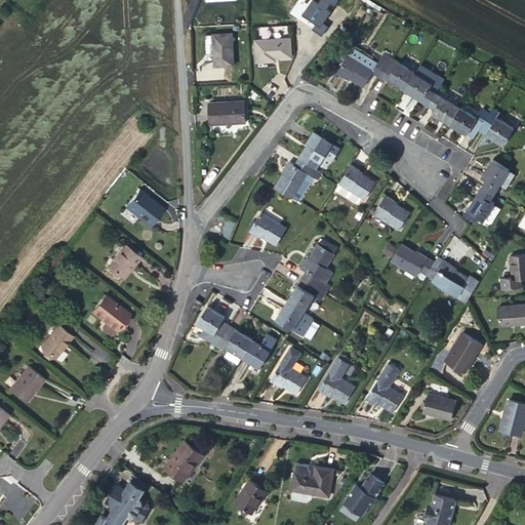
[(213,33),(206,34),(206,52),(214,52),(215,65),(235,64),(233,32),(213,33)]
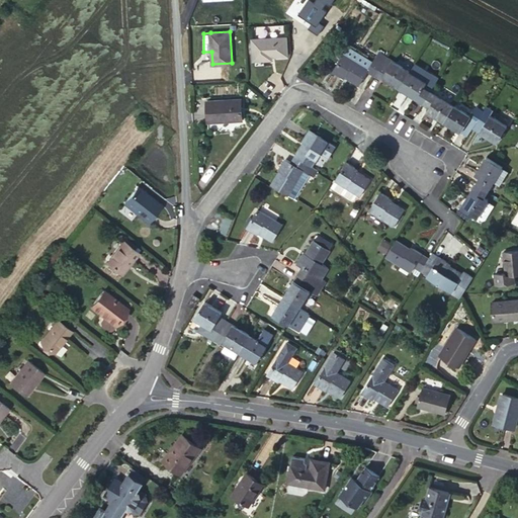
[(287,36),(253,38),(253,59),(273,59),(273,56),(288,55),(287,36)]
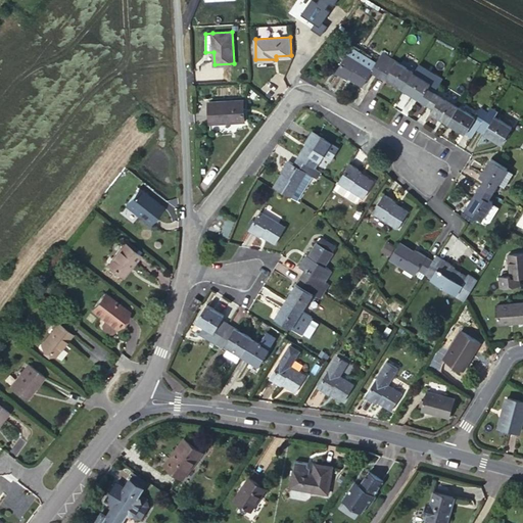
[(372,72),(379,76),(390,56),(383,51),(372,67),(347,52),(336,70),(345,77),(347,76),(363,85),(372,72)]
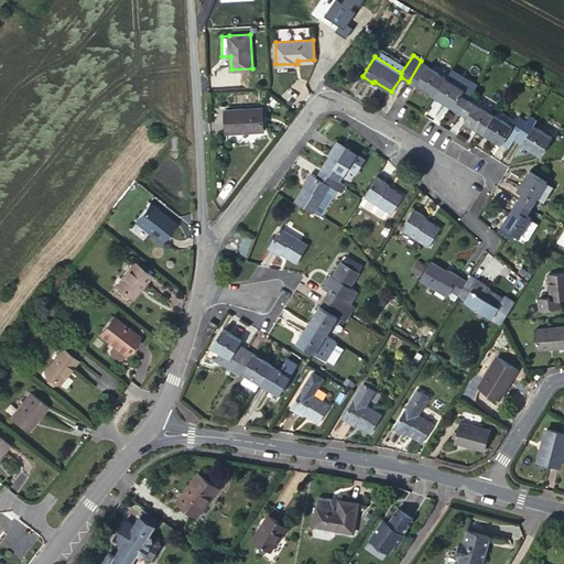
[(421,61),(409,82),(414,86),(416,83),(434,95),(446,76),(421,61)]
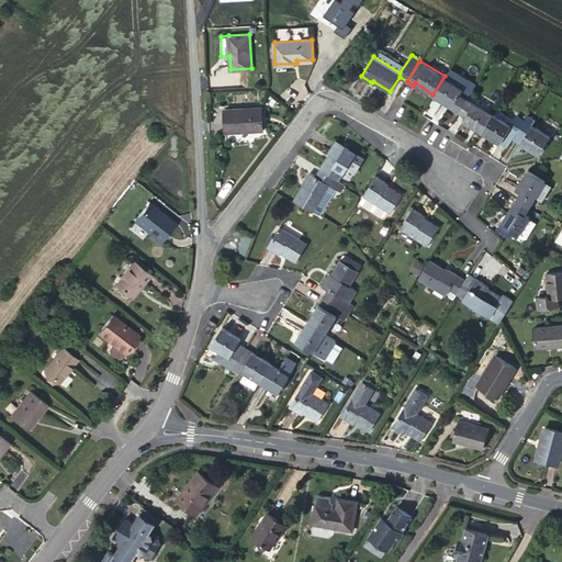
[(463,87),(445,76),(433,94),(460,111),(468,97),(460,92),(463,87)]
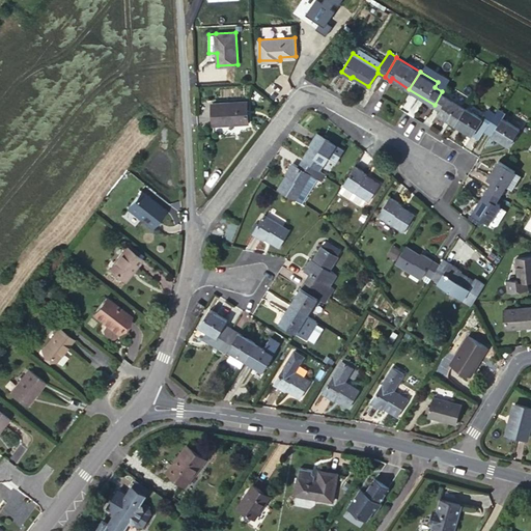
[(466,106),(442,91),(435,105),(441,109),(438,113),(455,123),(466,106)]
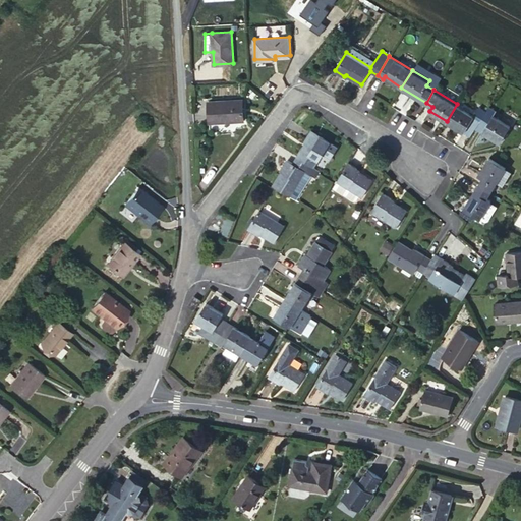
[(243,98),(209,101),(210,122),(245,120),(243,98)]
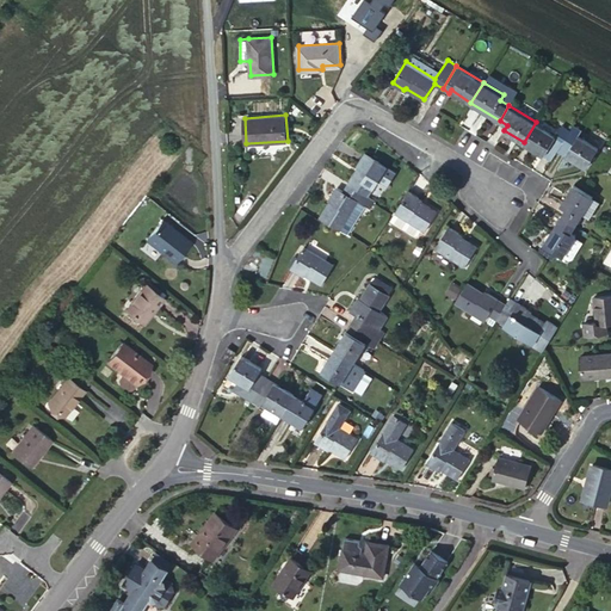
[(544,154),(553,159),(561,146),(571,129),(562,124),(555,135),(536,122),(524,142),(544,155),(544,154)]
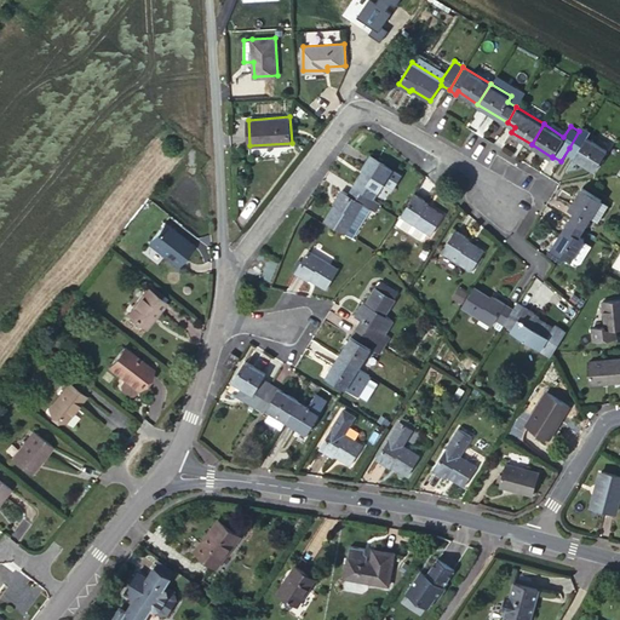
[(608,149),(579,131),(569,148),(578,153),(574,158),(595,170),(608,149)]
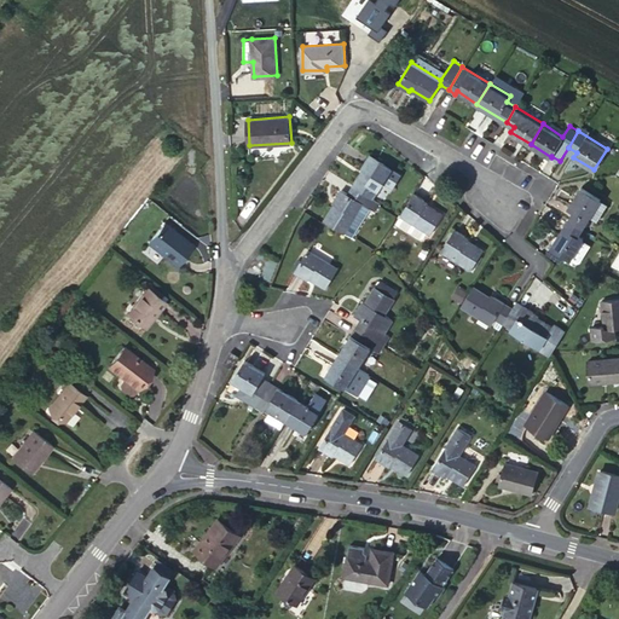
[(353,185),(374,197),(383,181),(393,186),(401,173),(370,154),(363,165),(365,165),(353,185)]
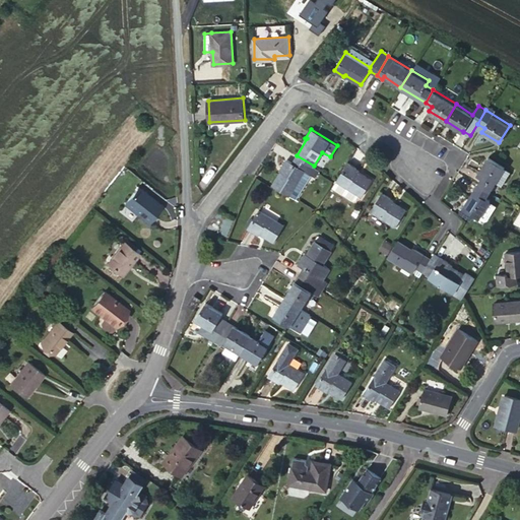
[(272,185),(297,199),(312,174),(316,176),(320,170),(314,166),(297,155),(293,161),(286,158),(280,168),(282,169),(272,185)]
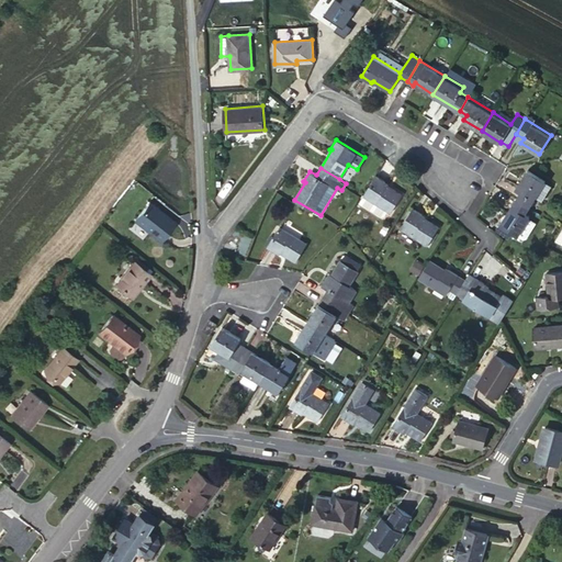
[(520,191),(517,198),(530,205),(547,180),(528,168),(515,188),(520,191)]
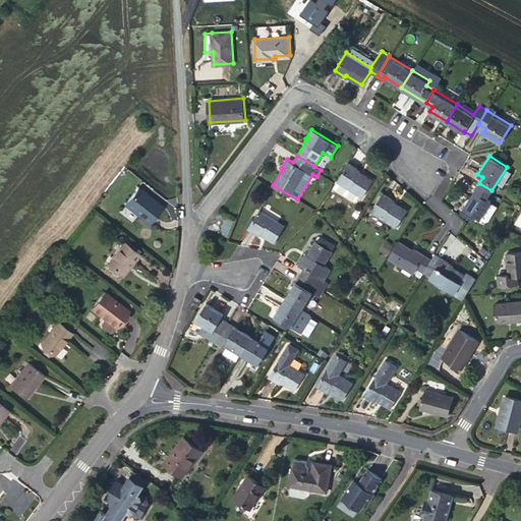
[(348,162),(337,180),(359,195),(362,196),(373,179),(357,169),(358,168),(348,162)]
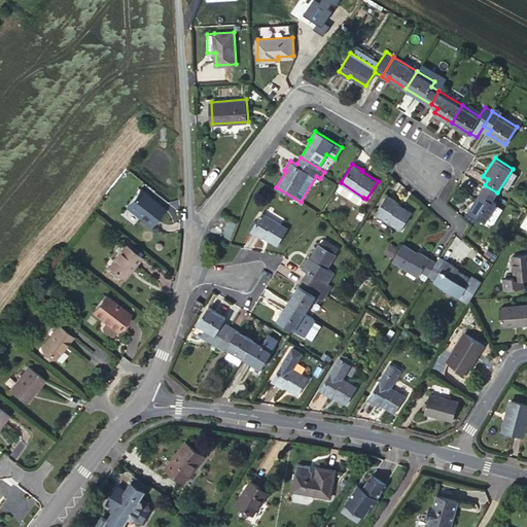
[(341,182),(337,189),(357,202),(360,202),(363,198),(341,182)]
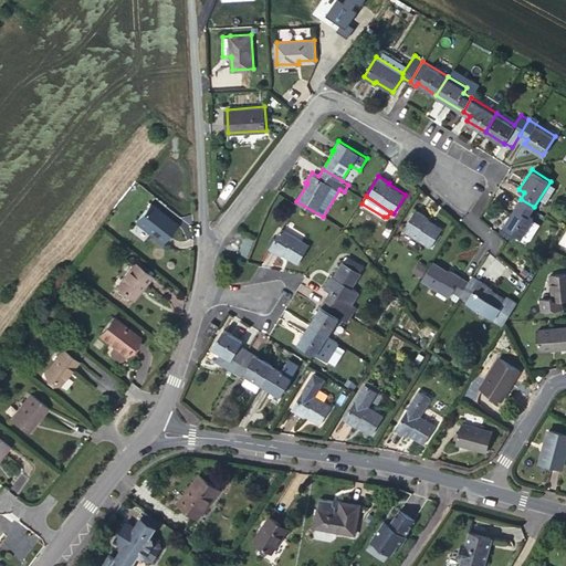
[(534,207),(521,199),(503,226),(526,239),(531,238),(538,226),(532,221),(534,218),(530,215),(534,207)]
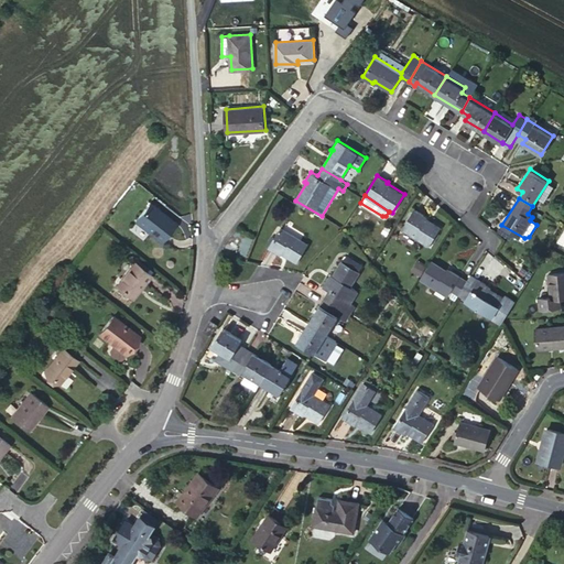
[(176,223),(150,202),(134,220),(162,241),(176,223)]
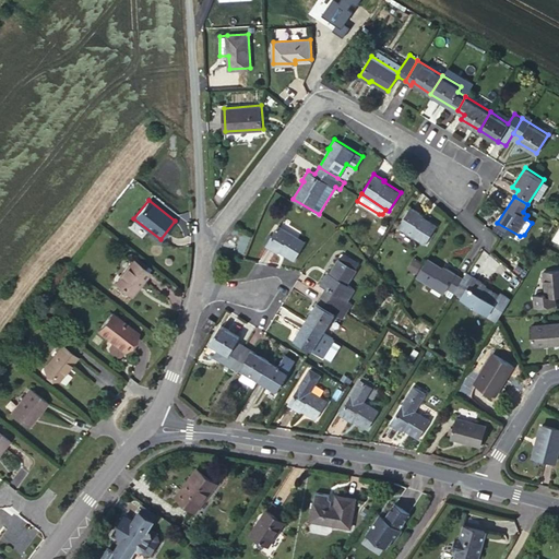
[(420,212),(411,205),(397,226),(425,244),(437,225),(419,214),(420,212)]
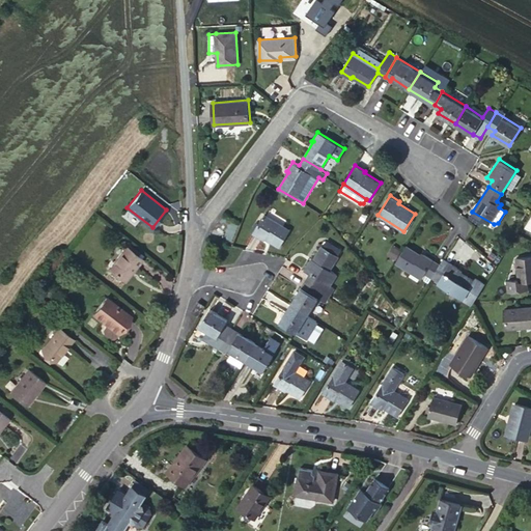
[(250,230),(253,232),(264,213),(262,212),(250,230)]
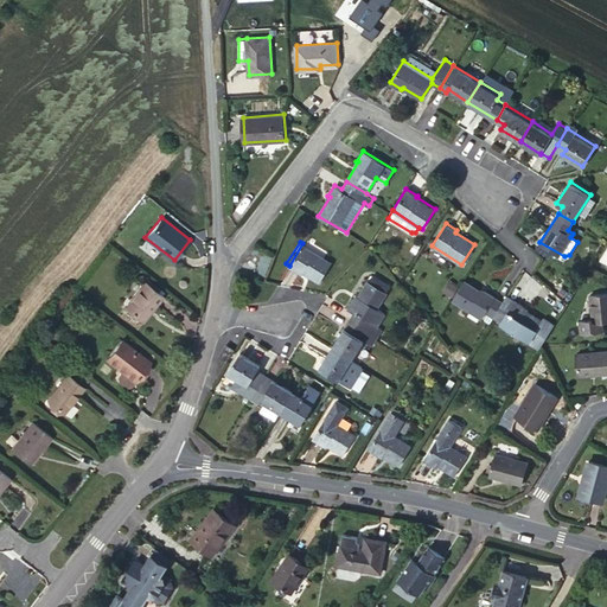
[(302,243),(289,266),(299,272),(301,270),(320,282),(332,262),(302,243)]
